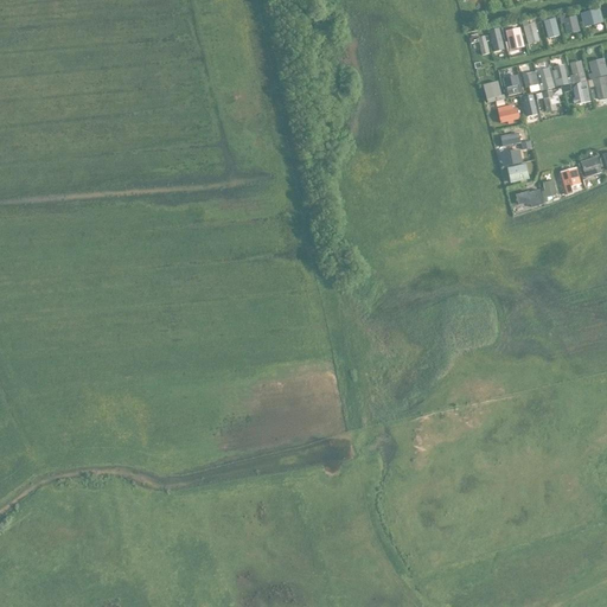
[(579,12),(582,26),(601,21),(598,7),(579,12)]
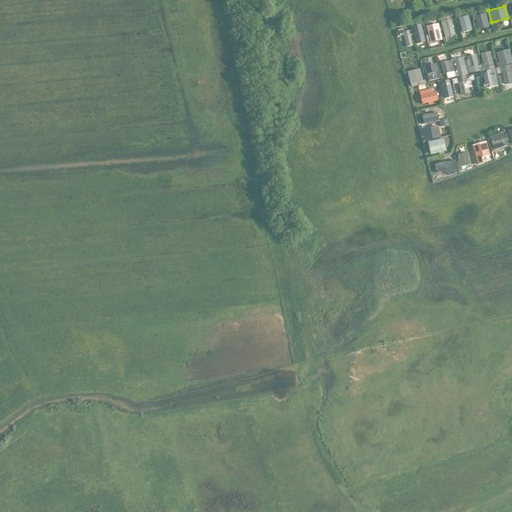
[(457,17),(461,32),(470,29),(465,11),(456,14),(457,17)]
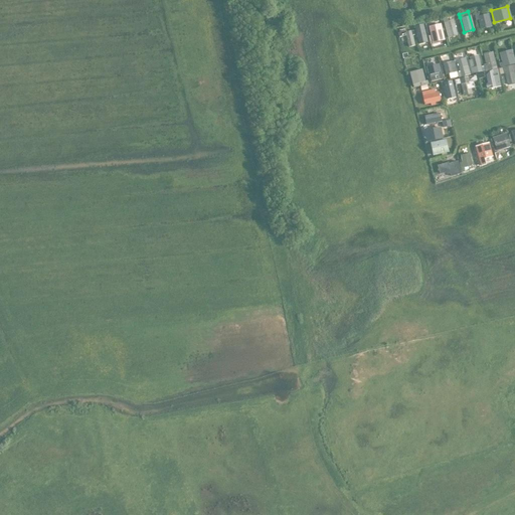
[(490,25),(487,13),(477,15),(476,11),(472,12),(474,19),(477,19),(479,28),(490,25)]
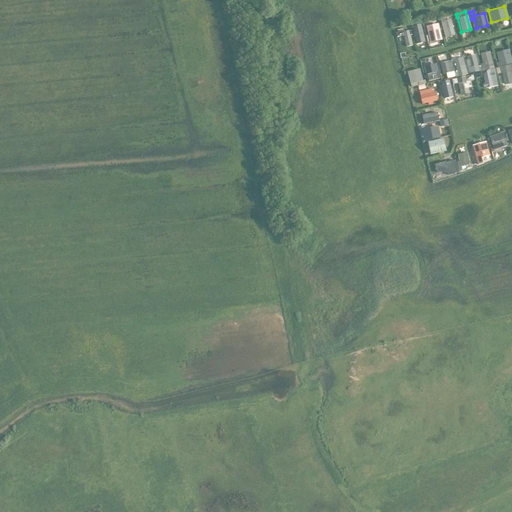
[(438,18),(443,37),(453,34),(449,18),(443,20),(443,17),(438,18)]
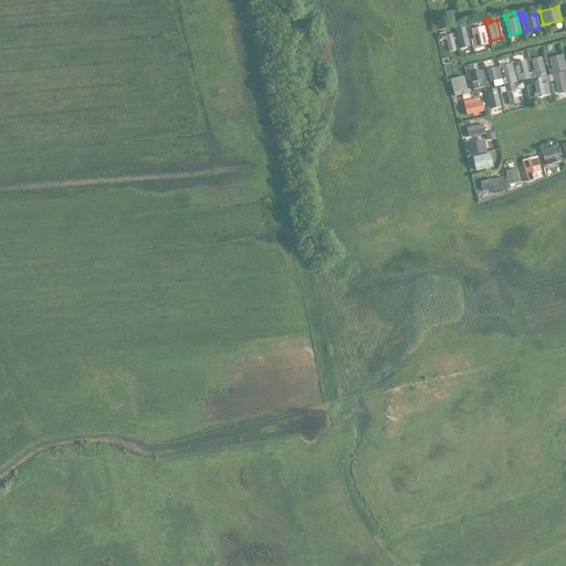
[(463,25),(454,28),(459,48),(465,46),(468,45),(463,25)]
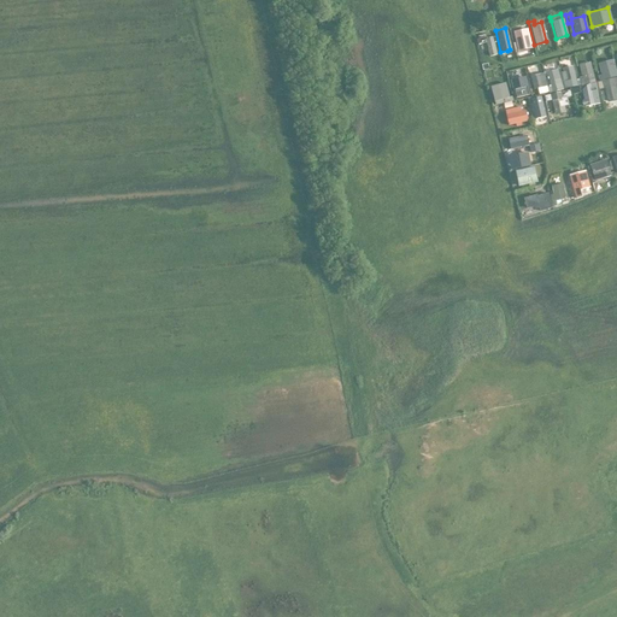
[(530,47),(526,28),(511,31),(515,41),(511,42),(513,50),(516,48),(516,51),(530,47)]
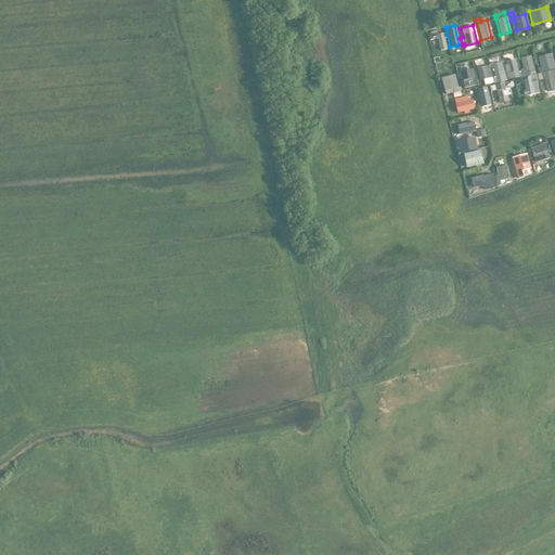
[(436,37),(438,50),(446,48),(443,37),(444,36),(443,31),(435,34),(435,30),(429,31),(430,38),(436,37)]
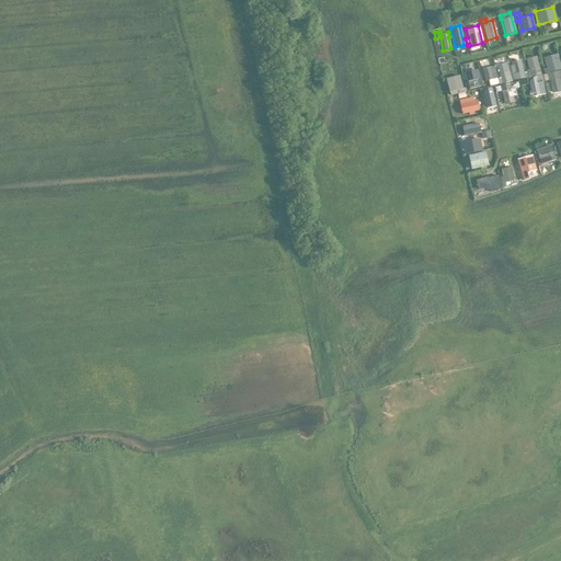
[(560,68),(556,53),(542,57),(545,67),(541,67),(544,72),(560,68)]
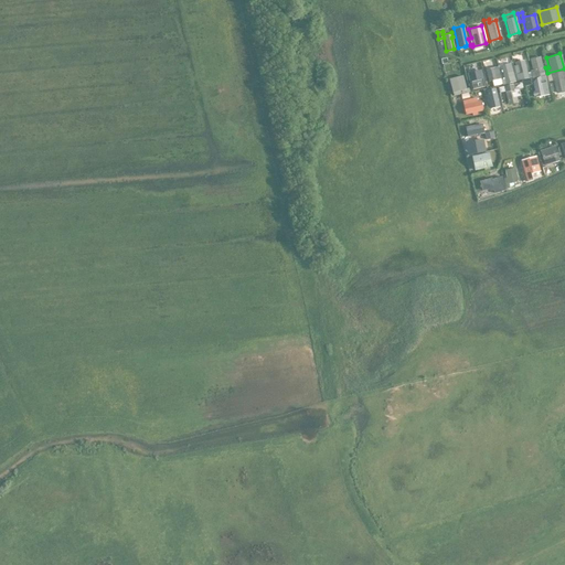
[(543,74),(539,56),(529,59),(531,68),(529,70),(530,77),(543,74)]
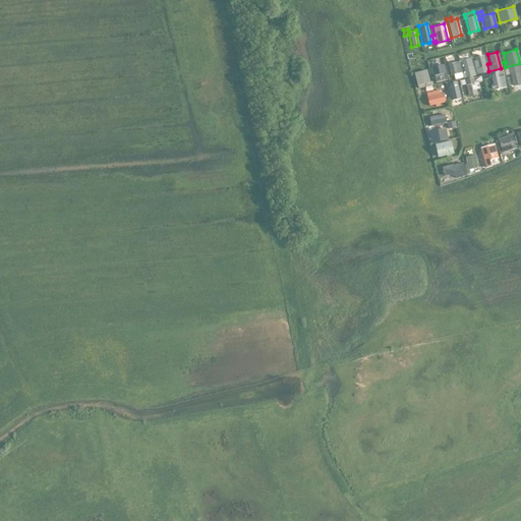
[(486,71),(482,55),(473,57),(474,60),(472,60),(475,73),(486,71)]
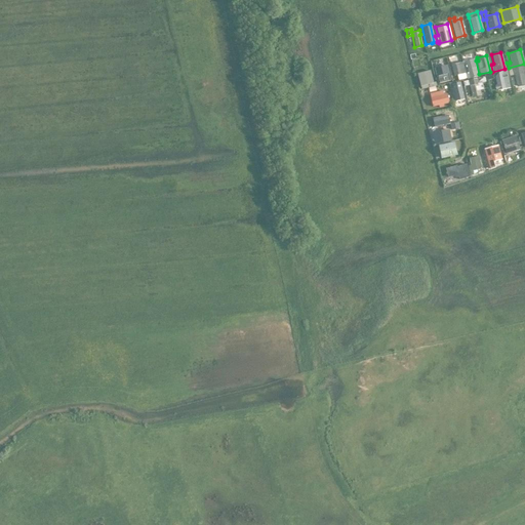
[(478,75),(473,57),(465,61),(468,72),(465,73),(466,78),(478,75)]
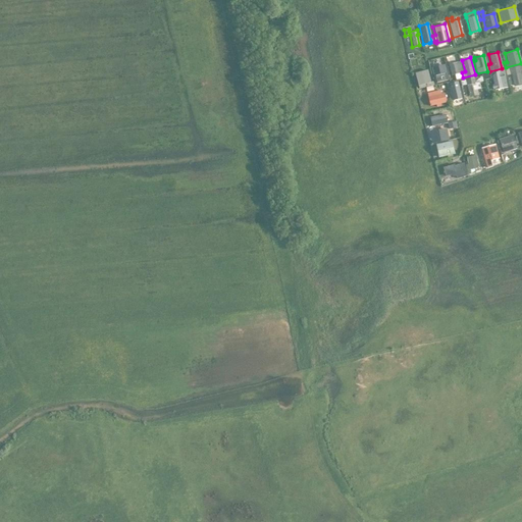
[(448,63),(450,75),(454,74),(455,79),(462,76),(458,61),(448,63)]
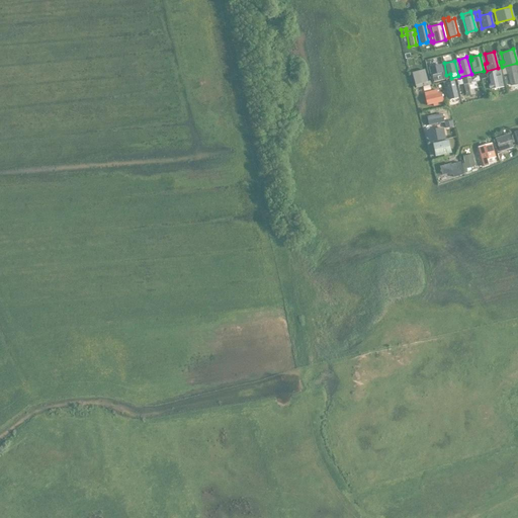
[(442,78),(439,63),(427,66),(430,81),(442,78)]
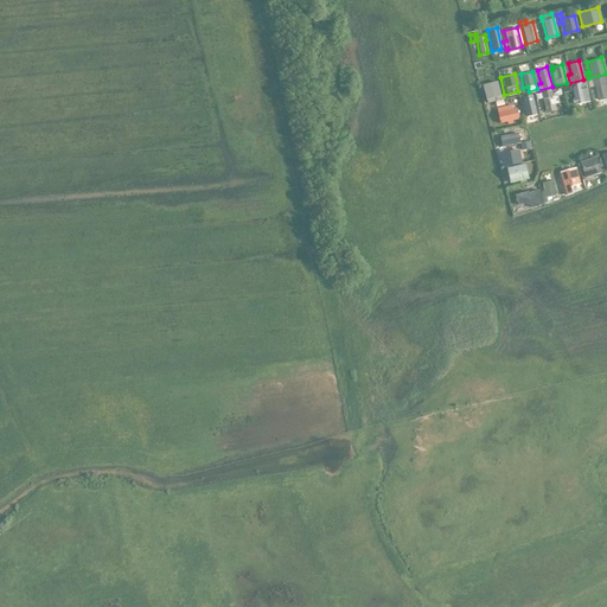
[(606,96),(605,83),(606,82),(606,76),(606,75),(587,80),(588,85),(592,84),(592,87),(593,87),(595,98),(606,96)]
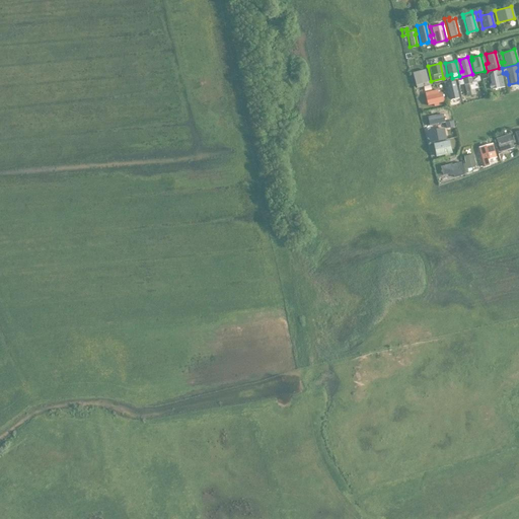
[(427,81),(424,68),(411,72),(416,88),(430,84),(429,80),(427,81)]
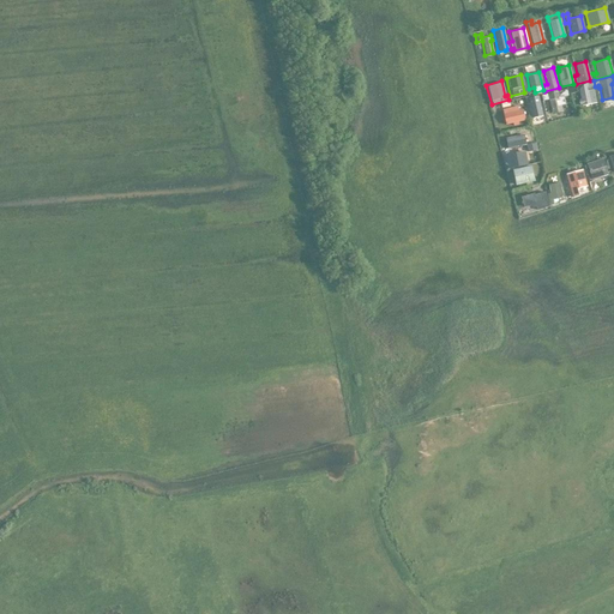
[(595,102),(590,82),(581,84),(582,88),(577,88),(579,98),(577,98),(578,103),(581,103),(582,104),(595,102)]
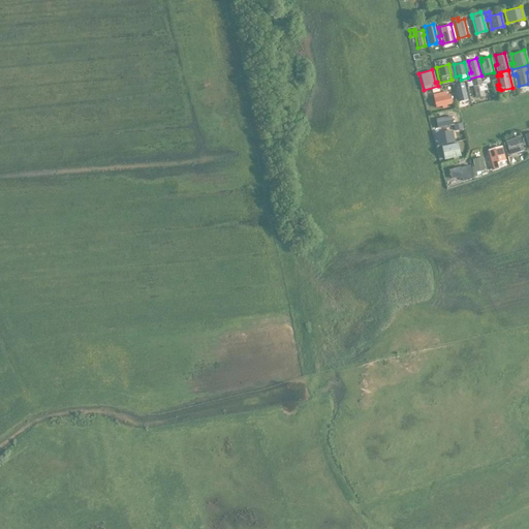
[(465,82),(466,86),(471,85),(474,97),(484,95),(483,89),(486,89),(485,82),(488,82),(487,76),(465,82)]
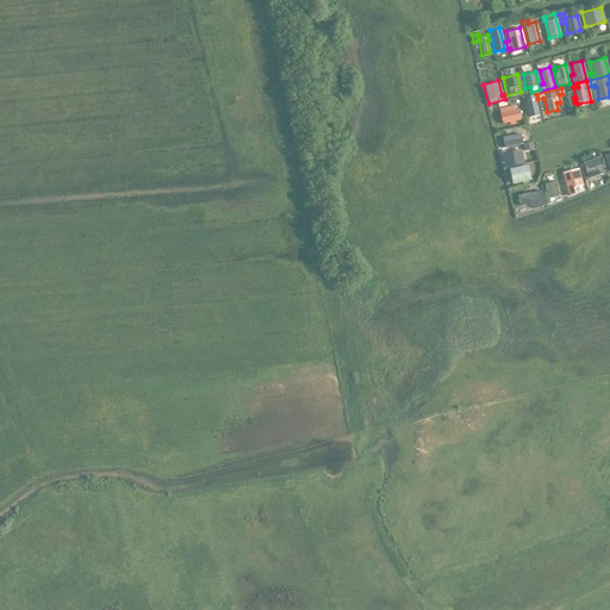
[(537,114),(533,94),(523,97),(528,117),(537,114)]
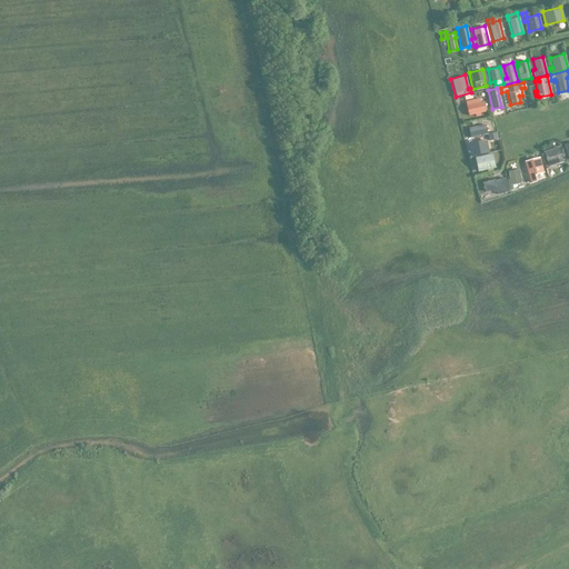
[(467,115),(473,113),(475,116),(480,115),(479,112),(486,111),(483,101),(479,101),(478,98),(465,100),(467,115)]
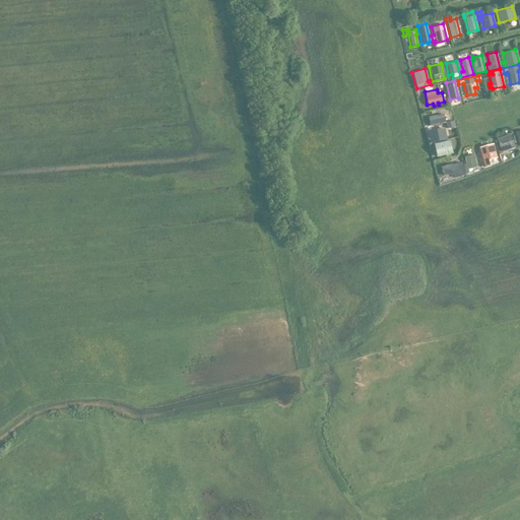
[(445,122),(443,113),(427,116),(428,125),(445,122)]
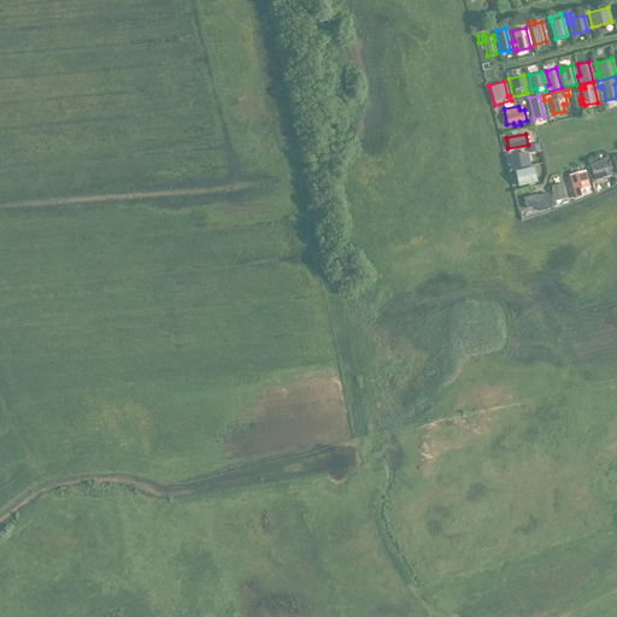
[(506,154),(510,169),(529,165),(527,151),(506,154)]
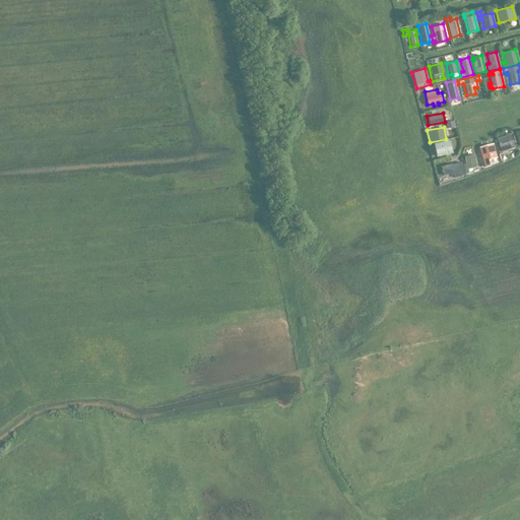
[(496,138),(500,151),(514,147),(509,133),(496,138)]
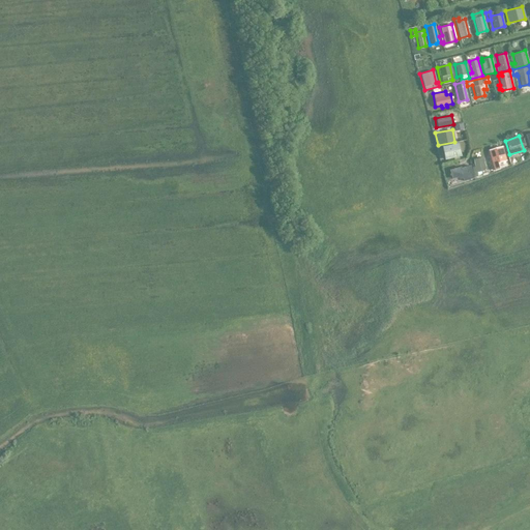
[(441,148),(444,159),(461,155),(457,142),(441,145),(441,144),(437,145),(438,149),(441,148)]
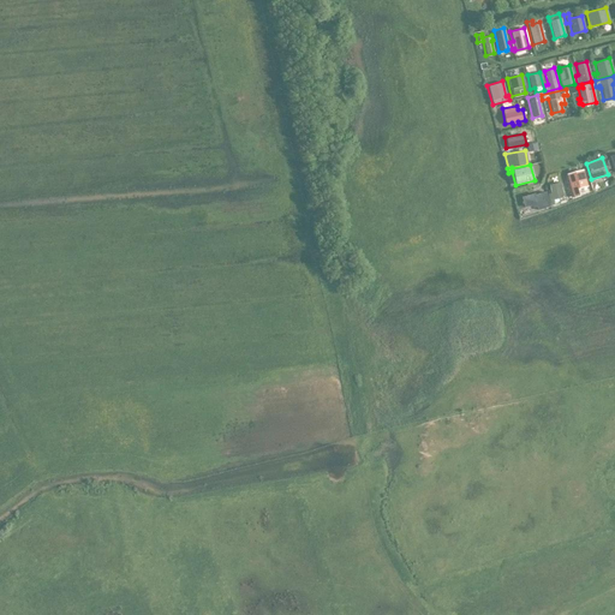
[(581,169),(567,174),(573,197),(579,195),(577,189),(586,186),(581,169)]
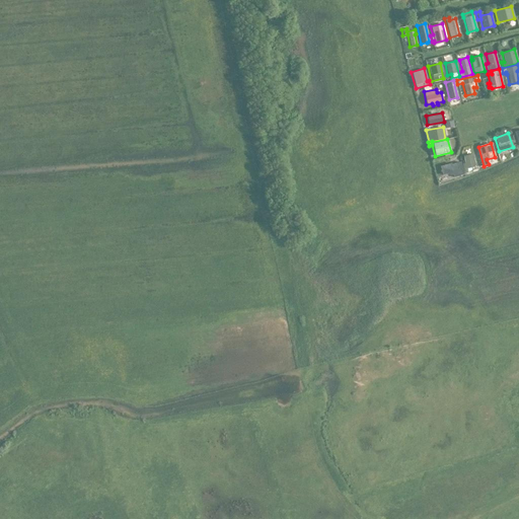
[(474,166),(472,153),(462,155),(464,163),(462,163),(464,172),(466,172),(465,167),(474,166)]
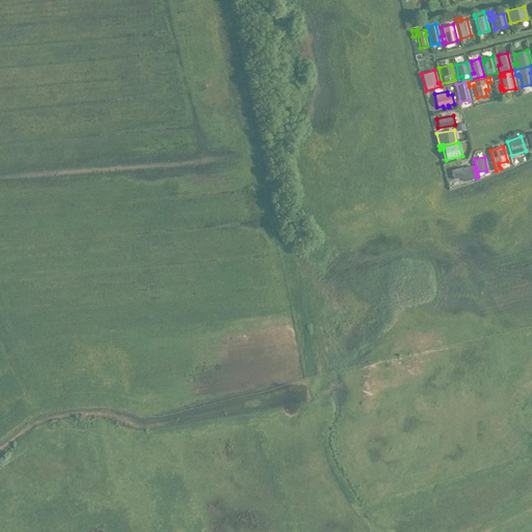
[(456,176),(455,175),(460,173),(460,171),(461,170),(462,173),(464,180),(464,179),(466,181),(469,179),(468,179),(469,178),(470,181),(473,180),(468,162),(449,167),(451,176),(452,177),(456,176)]
